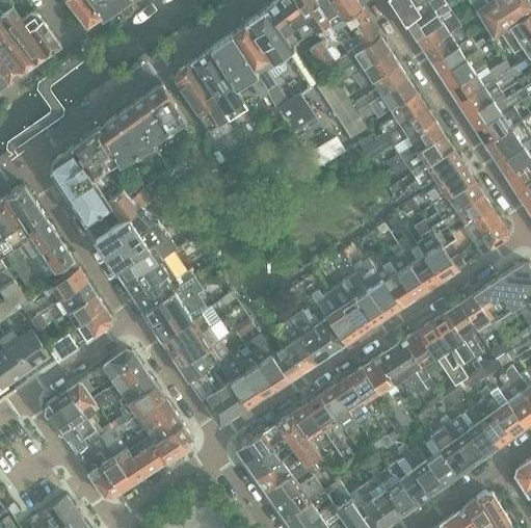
[(8,15),(3,19),(4,19),(2,20),(37,66),(48,58),(30,33),(23,23),(6,0),(4,0),(0,4),(8,15)]
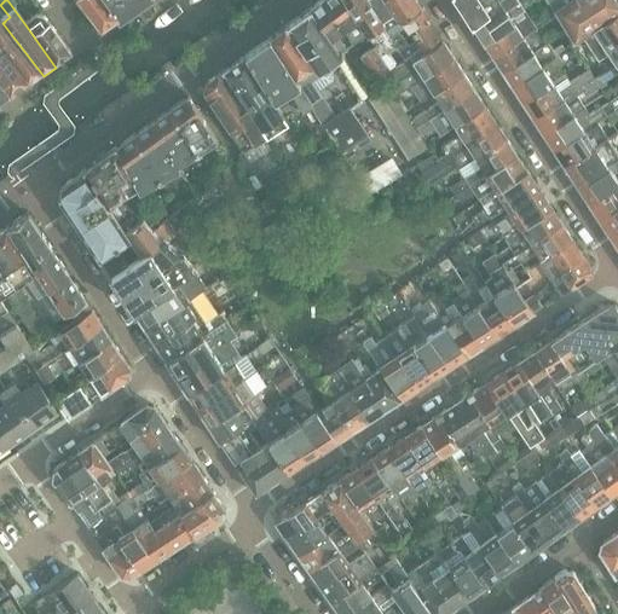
[(104,0),(82,0),(78,4),(102,35),(121,22),(104,0)]
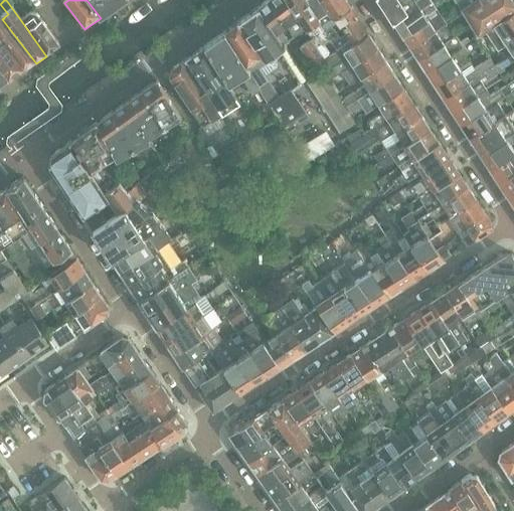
[(87,0),(101,18),(125,0),(87,0)]
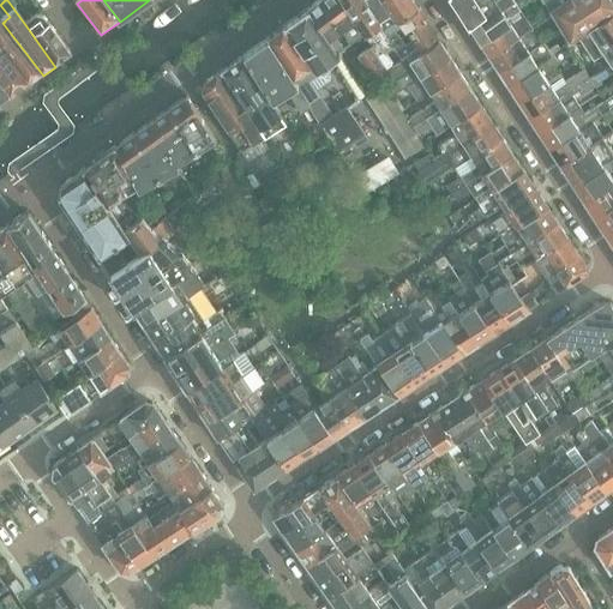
[(342,34),(359,59),(372,50),(338,0),(325,0),(322,4),(342,34)]
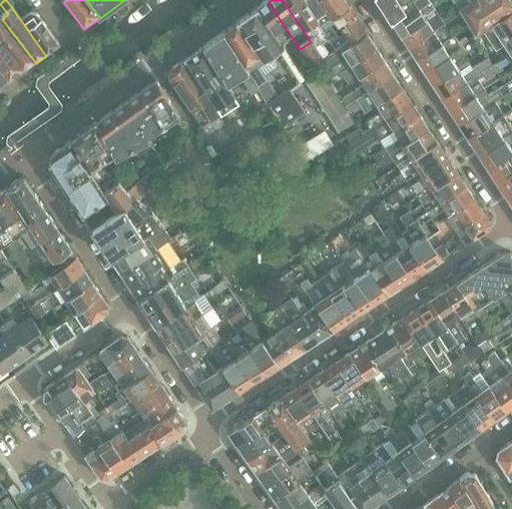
[(283,0),(311,42),(300,49),(305,57),(313,67),(317,64),(336,52),(302,0),(283,0)]
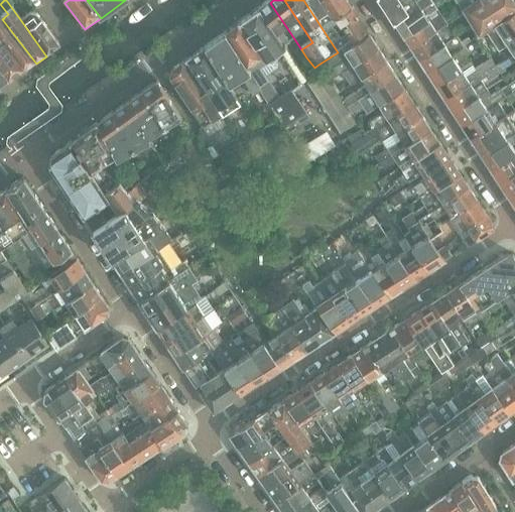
[(319,0),(303,0),(338,52),(350,44),(319,0)]
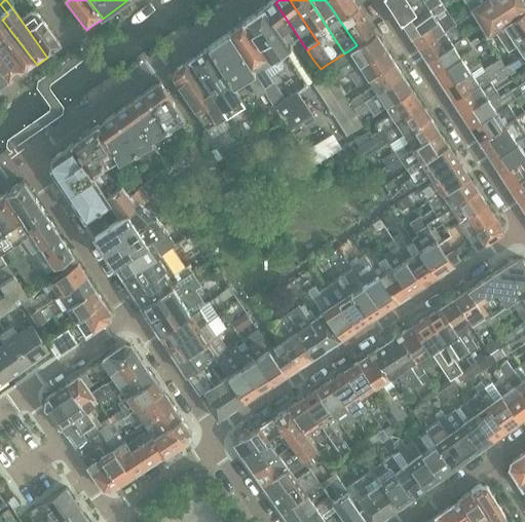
[(377,39),(359,11),(351,0),(326,0),(357,45),(360,50),(377,39)]
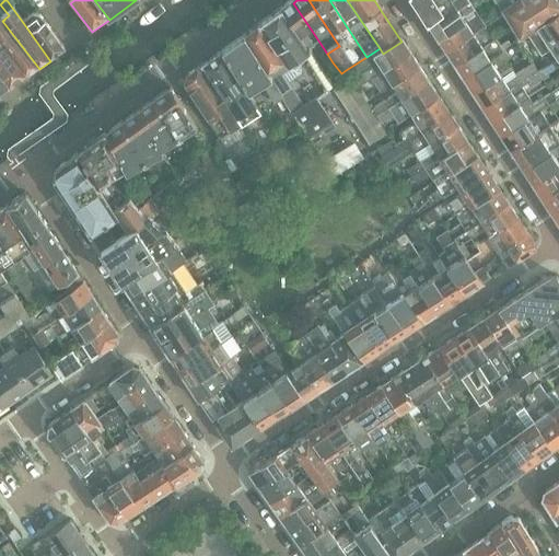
[(433,0),(411,0),(428,25),(444,14),(433,0)]
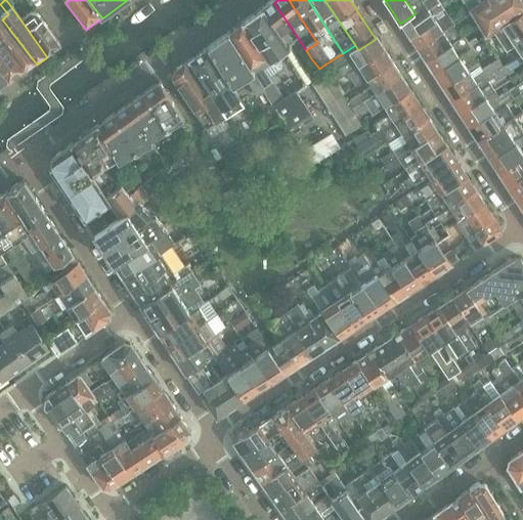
[(416,13),(400,24),(410,39),(435,23),(432,18),(445,9),(460,0),(428,0),(427,1),(426,0),(421,0),(425,6),(416,13)]
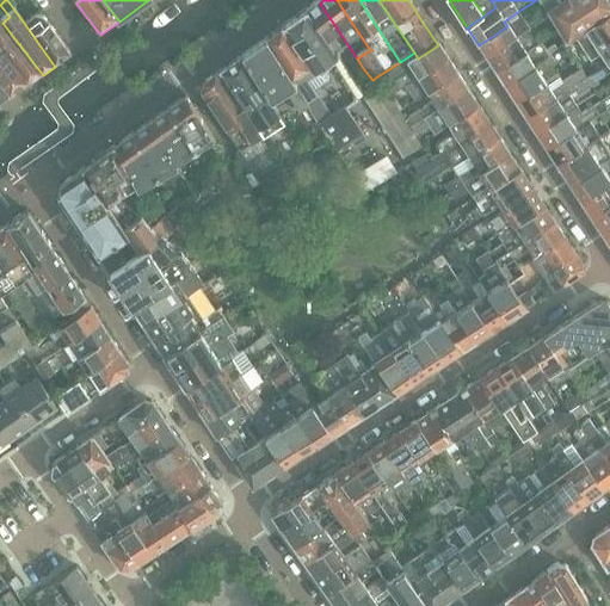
[(537,0),(544,10),(559,0),(537,0)]
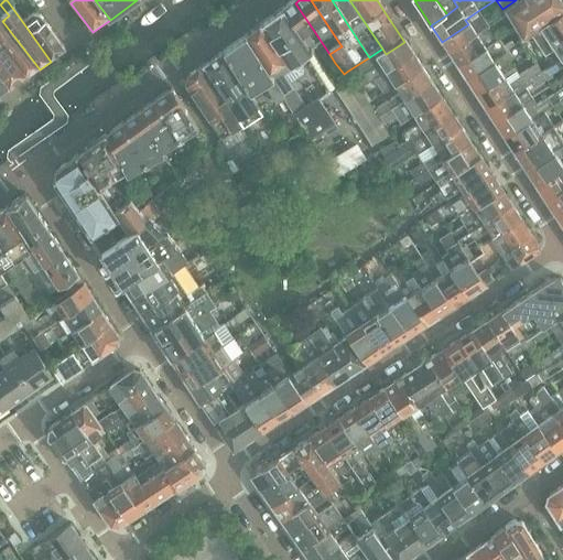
[(522,0),(516,0),(502,9),(504,11),(508,18),(523,44),(532,39),(562,18),(562,4),(559,0),(527,0),(524,2),(522,0)]
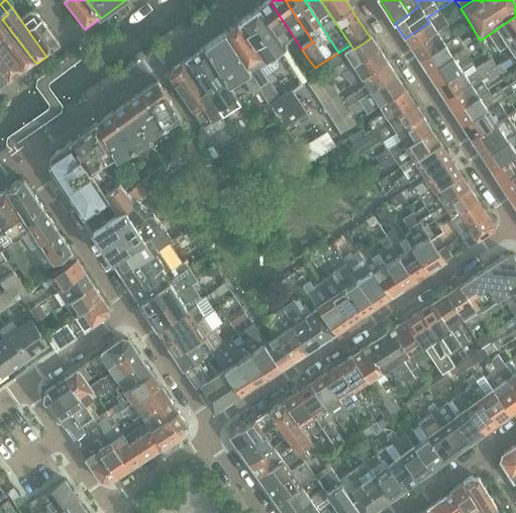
[(271,3),(260,11),(287,50),(288,53),(294,47),(283,32),(288,28),(271,3)]
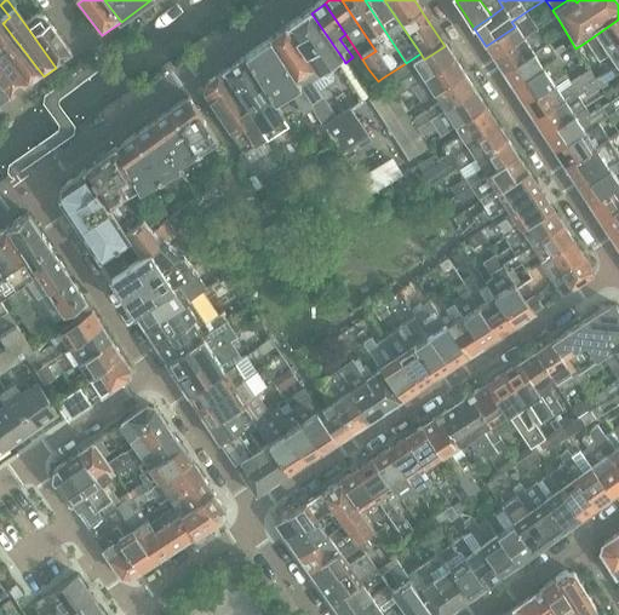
[(515,27),(486,46),(496,61),(527,40),(544,29),(559,19),(554,12),(536,24),(529,16),(529,15),(527,11),(511,22),(515,27)]
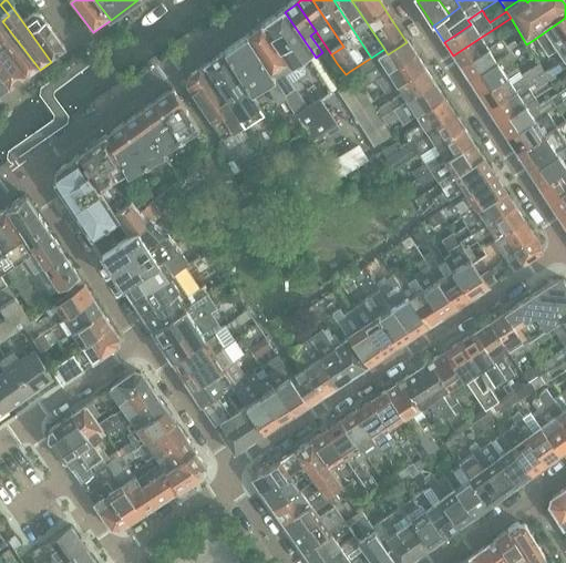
[(285,12),(264,28),(295,74),(299,71),(297,67),(315,55),(285,12)]
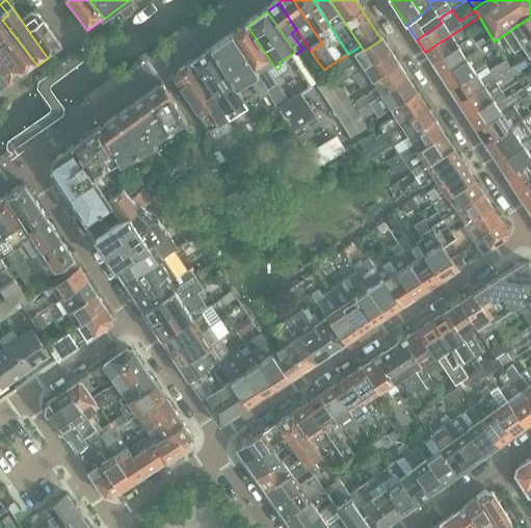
[(3,19),(0,14),(0,40),(5,48),(26,74),(37,66),(2,20),(4,19),(3,19)]
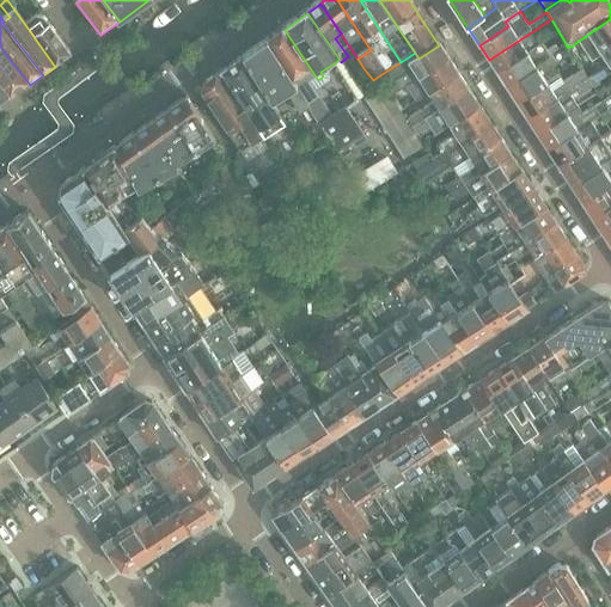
[(35,38),(55,67),(71,56),(44,20),(37,18),(26,26),(35,38)]
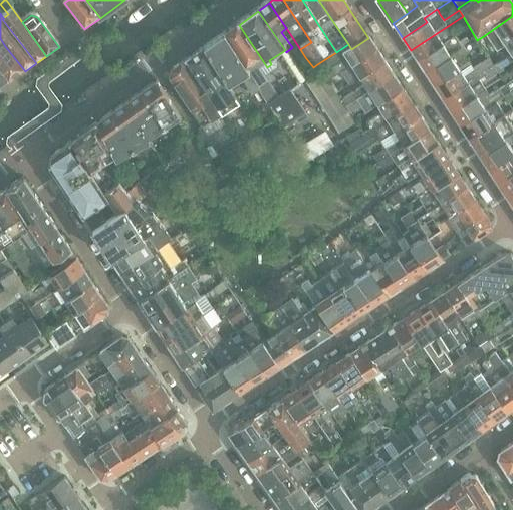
[(512,16),(485,35),(497,54),(506,49),(512,57),(512,16)]
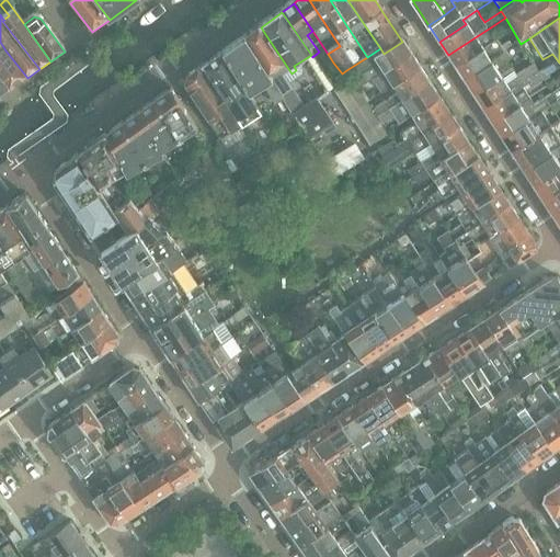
[(477,36),(448,55),(456,68),(493,44),(488,35),(494,31),(492,26),(477,36)]
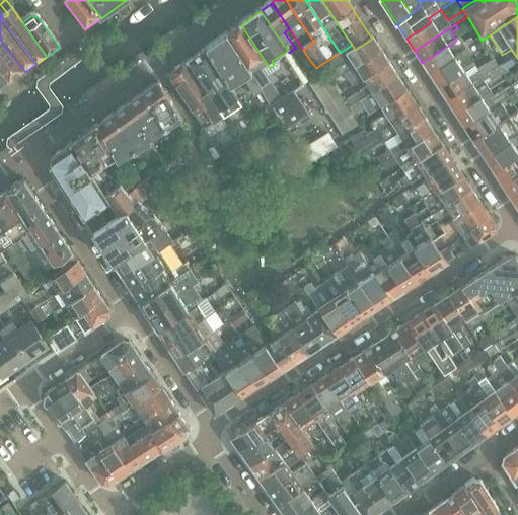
[(277,80),(293,69),(286,57),(274,65),(270,68),(241,25),(225,37),(251,76),(253,79),(264,95),(272,107),(280,102),(264,77),(272,72),(277,80)]
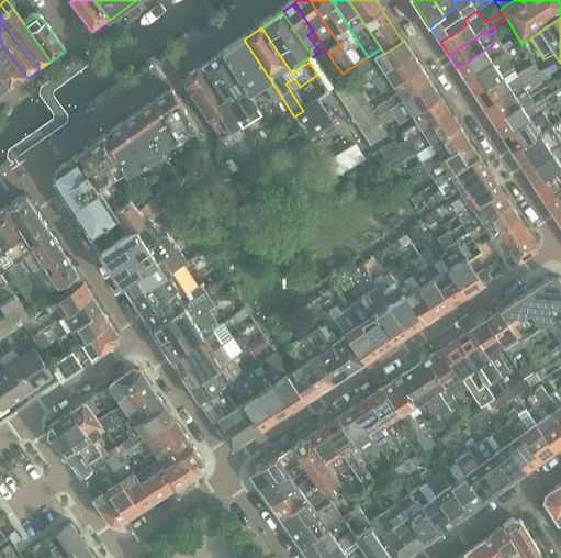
[(244,40),(223,55),(250,97),(272,82),(244,40)]
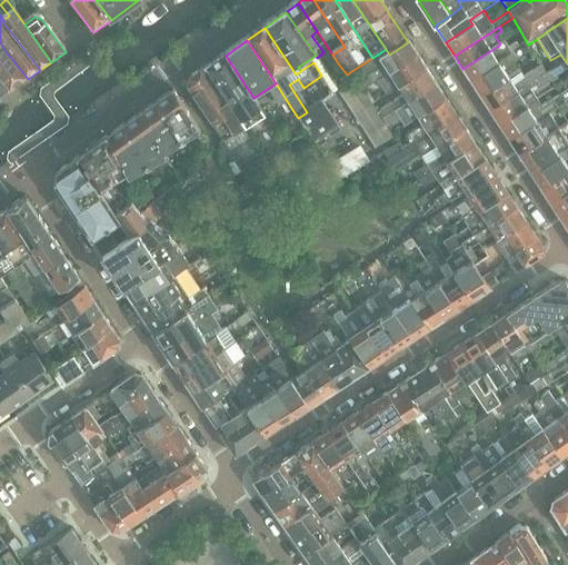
[(0,42),(0,77),(10,91),(28,79),(6,51),(0,42)]
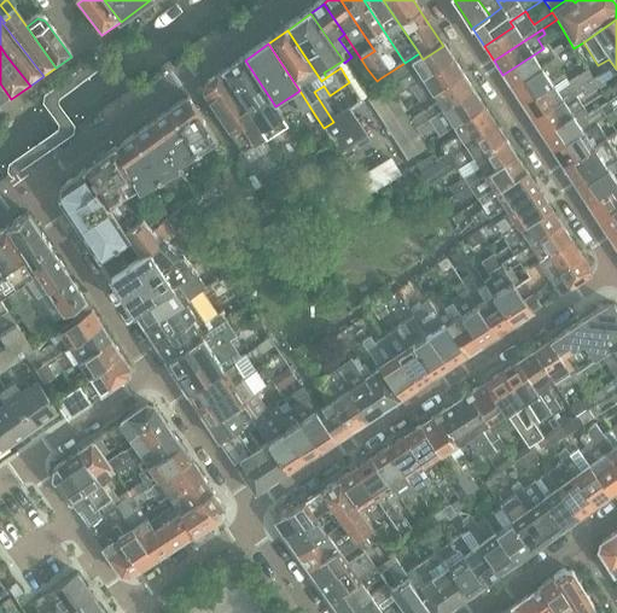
[(405,63),(382,77),(383,79),(396,100),(412,91),(453,62),(443,46),(423,59),(419,53),(405,63)]
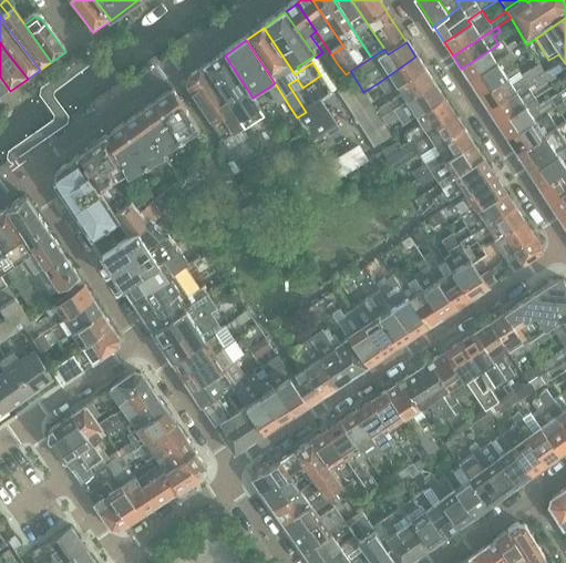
[(498,44),(461,69),(470,82),(511,55),(503,42),(500,44),(498,44)]
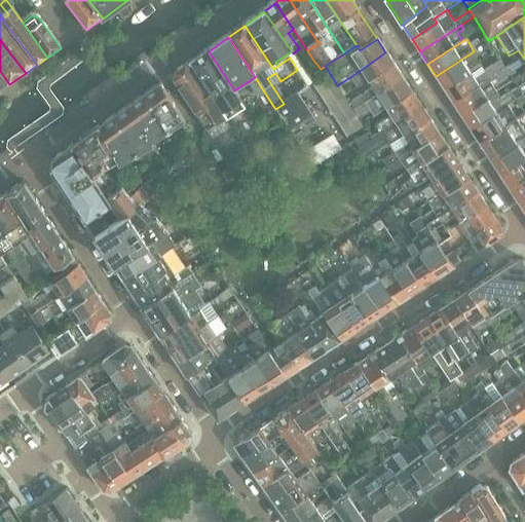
[(474,51),(436,76),(445,90),(472,73),(472,72),(466,66),(491,49),(486,42),(474,51)]
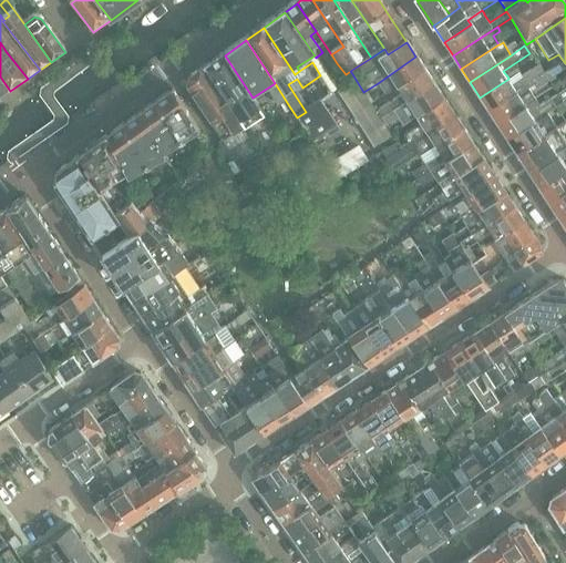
[(225,55),(205,70),(245,131),(266,118),(253,98),(225,55)]
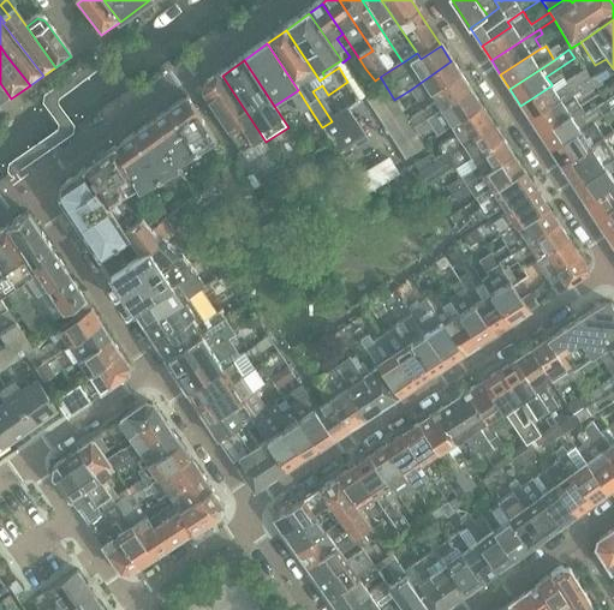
[(451,61),(410,90),(419,106),(431,97),(462,78),(451,61)]
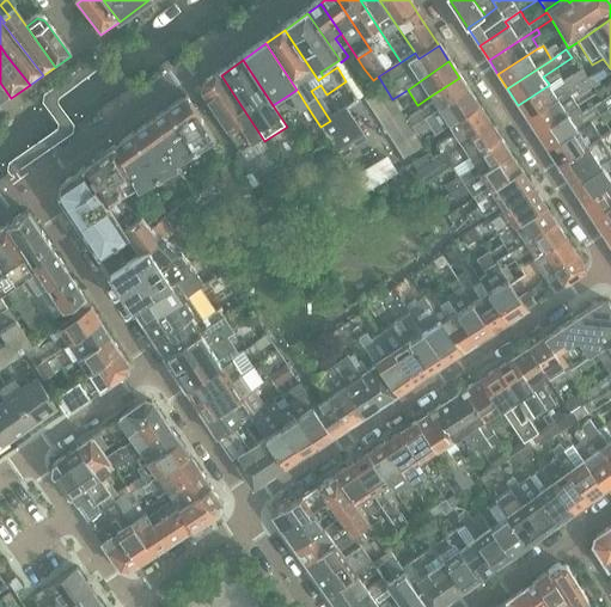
[(588,83),(596,92),(602,89),(599,85),(610,78),(610,68),(610,69),(591,81),(588,83)]
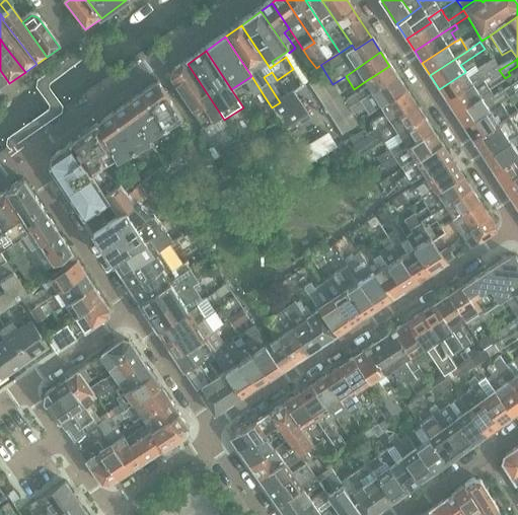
[(465,72),(439,89),(448,102),(499,70),(501,69),(495,61),(479,72),(474,65),(465,71),(465,72)]
